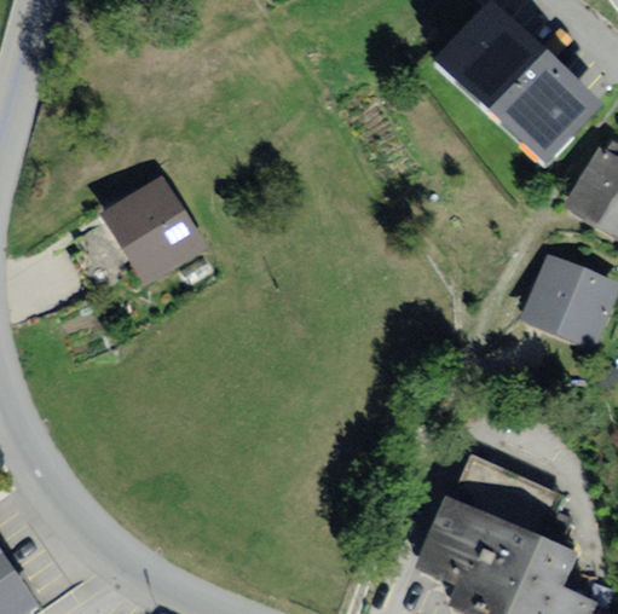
[(598,103),(477,3),(425,65),(546,164),(598,103)]
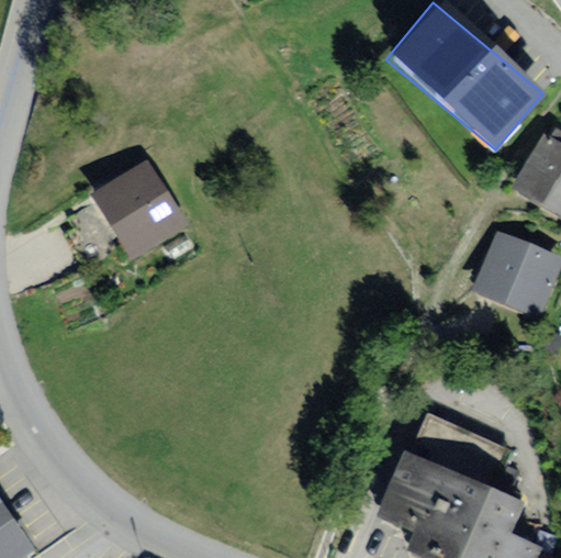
[(560,138),(550,133),(517,192),(560,214),(560,138)]
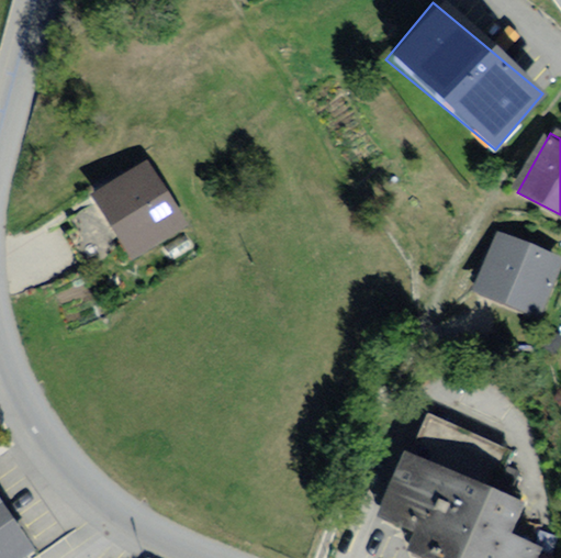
[(150,156),(91,192),(132,257),(191,221),(150,156)]
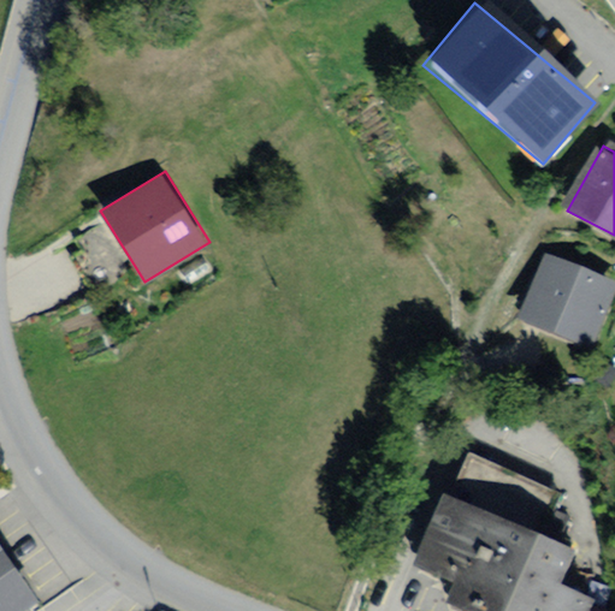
[(608,280),(543,250),(510,318),(575,348),(608,280)]
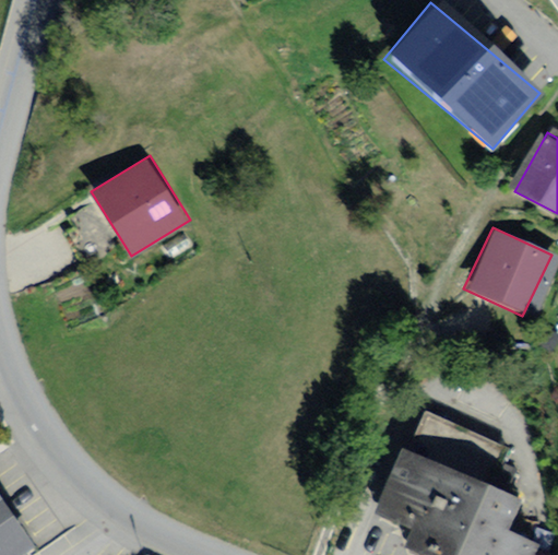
[(524,499),(403,446),(372,512),(411,533),(402,551),(411,554),(534,554),(541,543),(508,531),(524,499)]
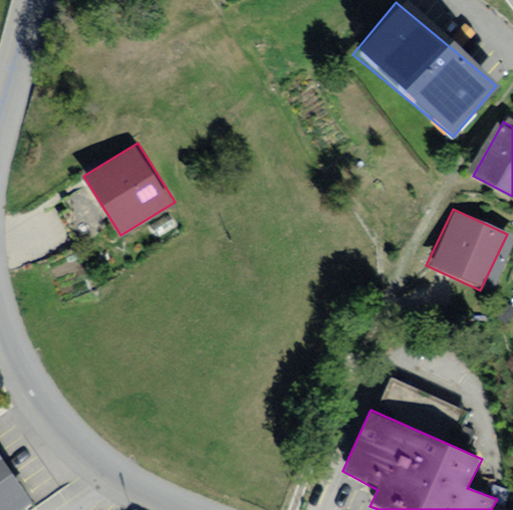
[(0,452),(0,509),(21,509),(35,500),(0,452)]
